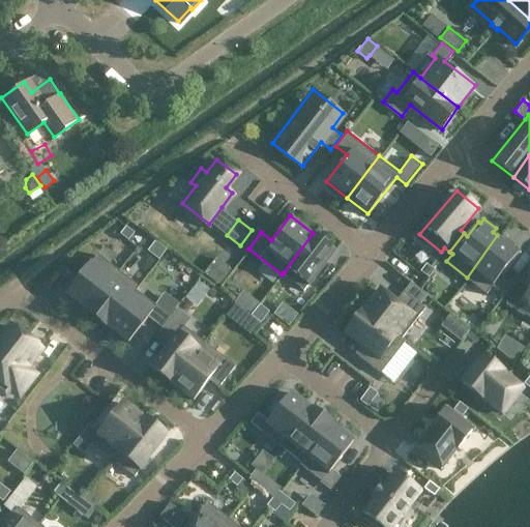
[(119,232),(128,238),(134,231),(125,224),(119,232)]
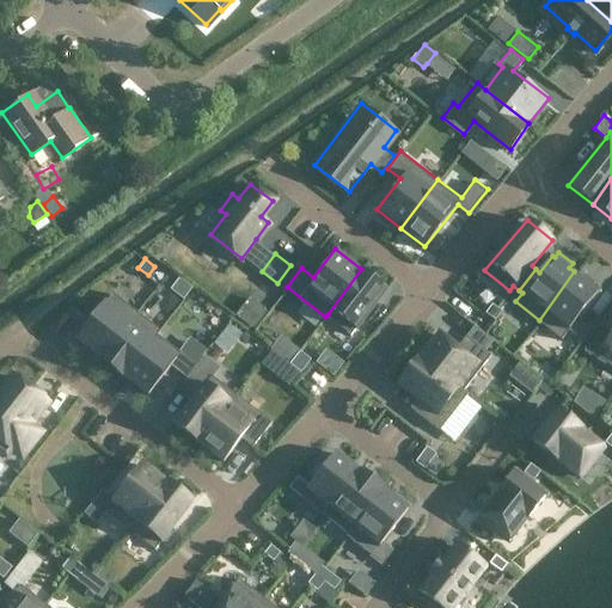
[(386,288),(361,269),(328,314),(350,332),(386,288)]
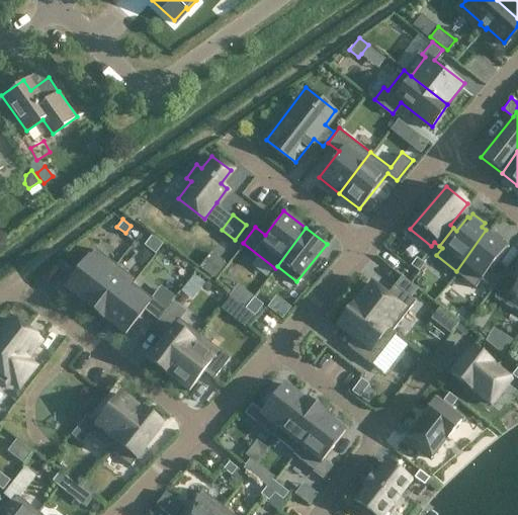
[(505,245),(500,241),(503,237),(491,228),(488,232),(486,230),(456,271),(476,285),(481,278),(492,286),(501,276),(489,267),(505,245)]
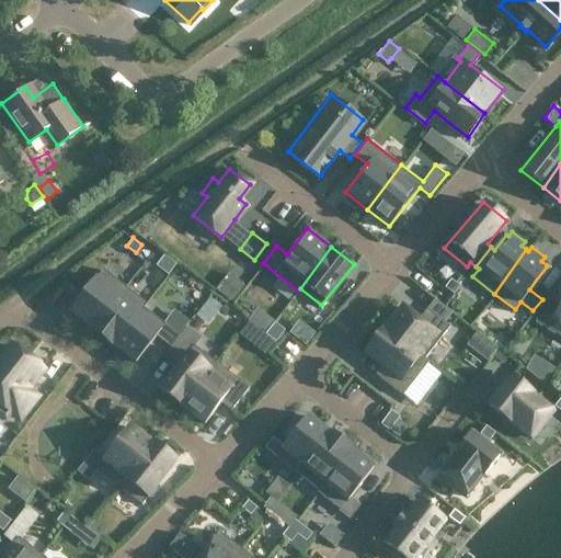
[(175,262),(163,253),(156,263),(168,273),(175,262)]
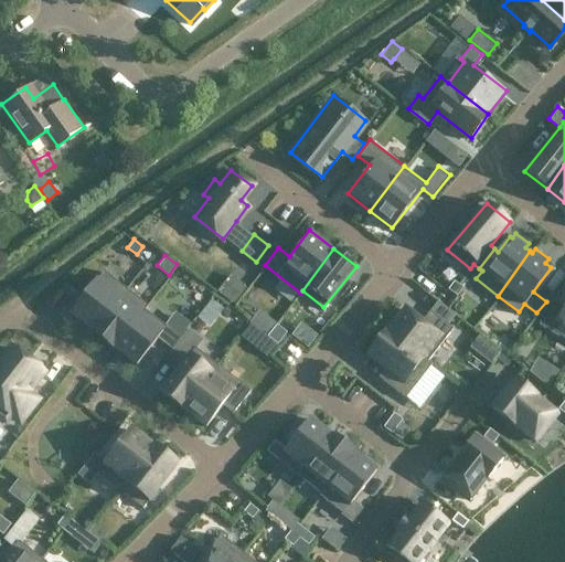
[(104,269),(70,314),(91,330),(125,286),(104,269)]
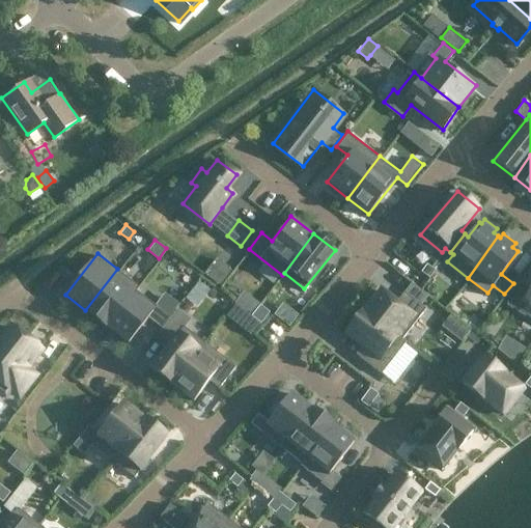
[(217,255),(204,272),(217,282),(229,266),(217,255)]
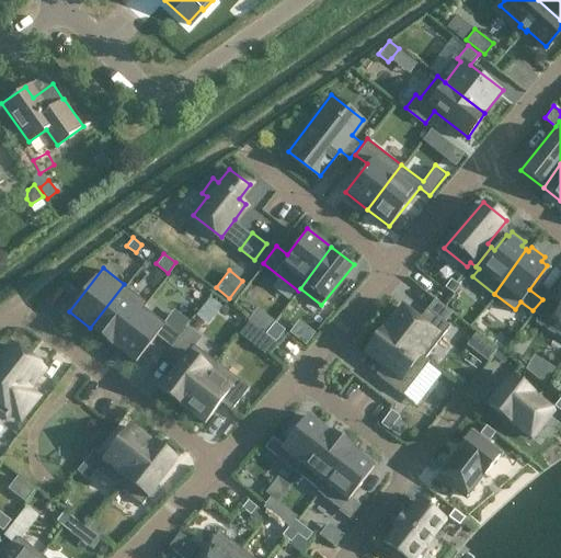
[(454,292),(460,284),(450,276),(445,285),(454,292)]
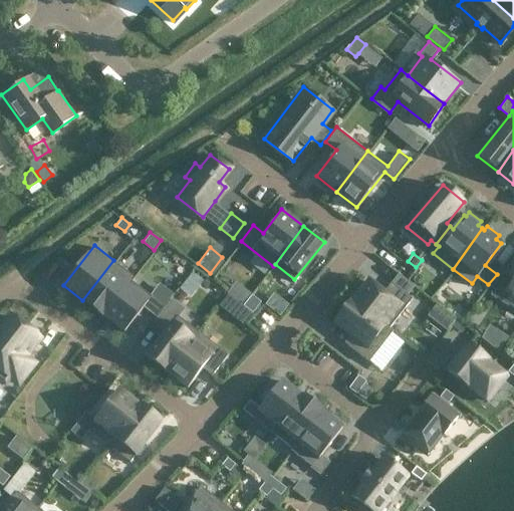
[(135,276),(113,260),(82,300),(102,316),(132,280),(135,276)]
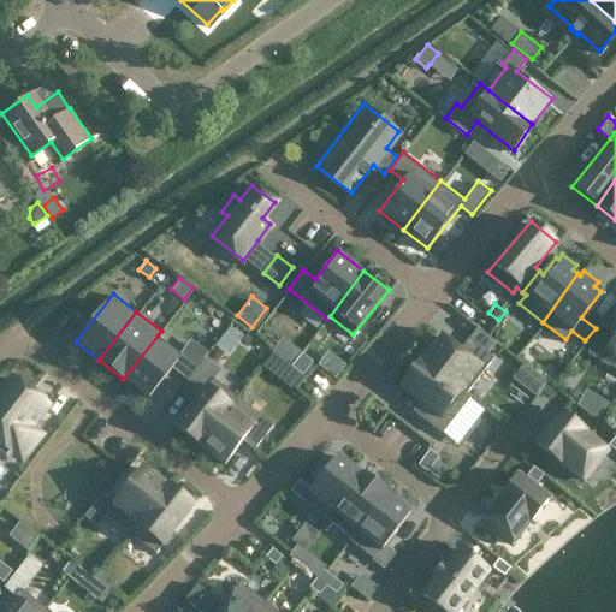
[(615,367),(615,333),(603,325),(587,350),(615,367)]
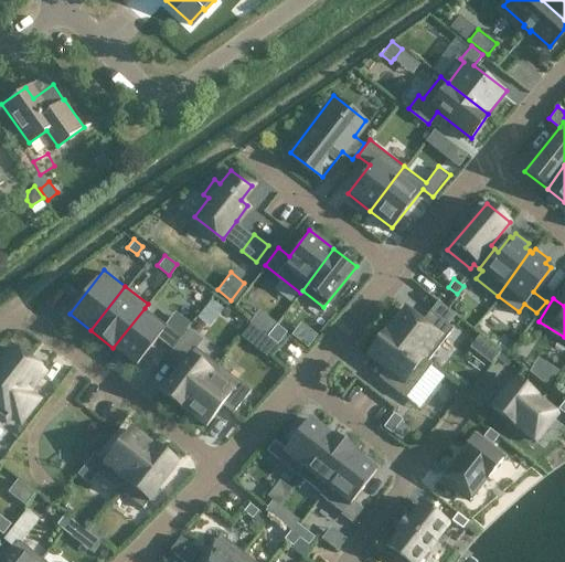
[(422,319),(405,306),(388,328),(427,359),(452,327),(429,309),(422,319)]
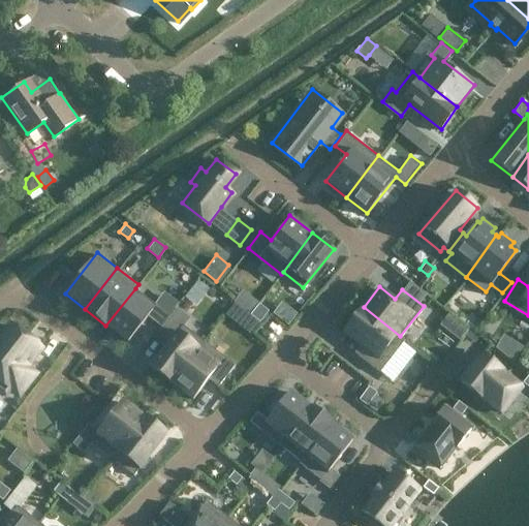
[(135,288),(105,326),(126,341),(148,314),(160,325),(169,313),(155,302),(154,303),(135,288)]
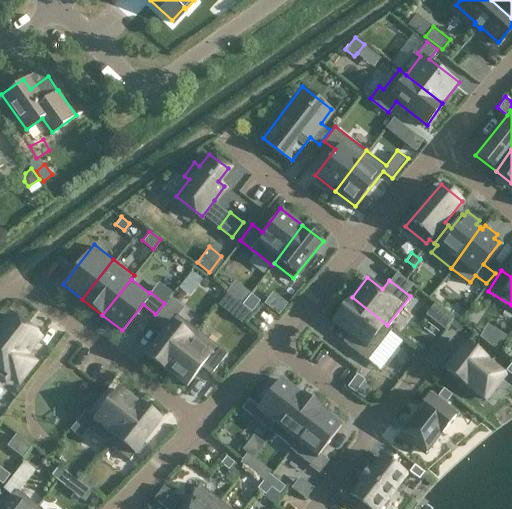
[(226,290),(242,302),(250,292),(250,291),(235,279),(226,290)]
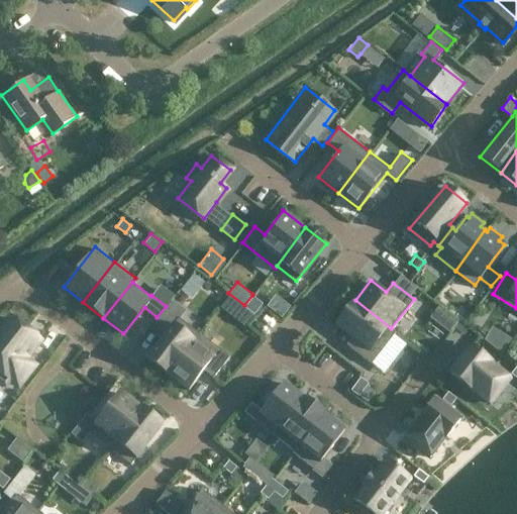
[(220,305),(227,312),(236,300),(228,294),(220,305)]
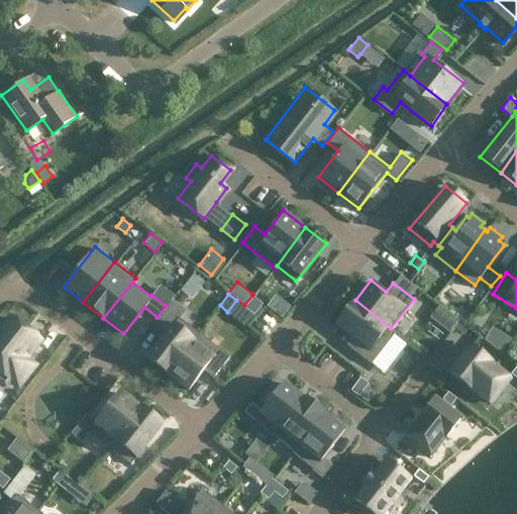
[(252,295),(244,305),(253,313),(263,302),(252,295)]
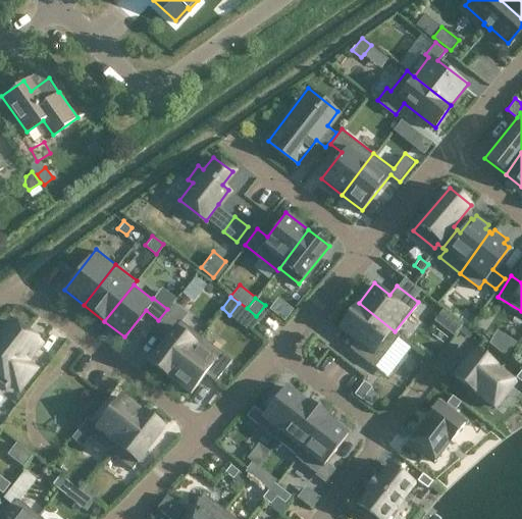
[(395,331),(359,303),(342,325),(357,336),(350,347),(374,366),(399,334),(395,331)]
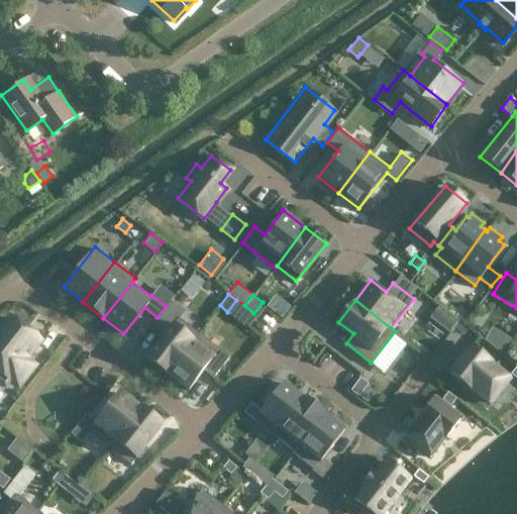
[(167,331),(147,356),(168,373),(199,332),(179,316),(184,309),(173,301),(156,323),(167,331)]
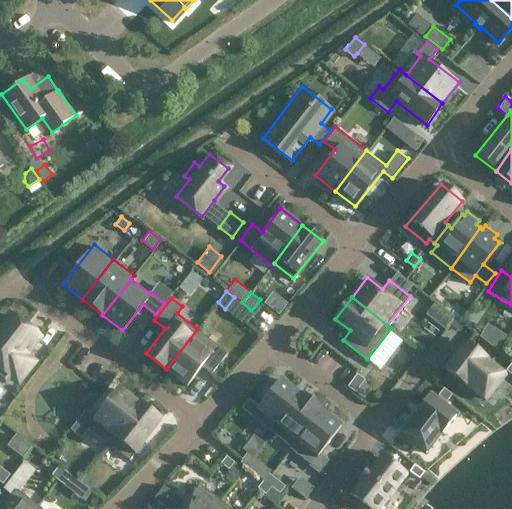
[(0,322),(0,370),(18,381),(36,359),(27,353),(41,335),(9,310),(0,322)]
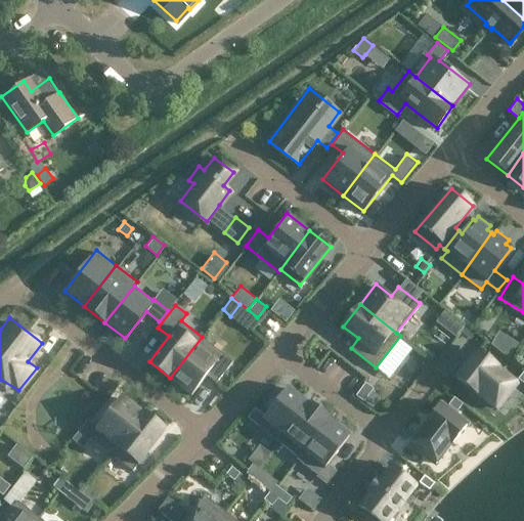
[(202,337),(170,378),(191,393),(206,374),(216,382),(232,360),(202,337)]
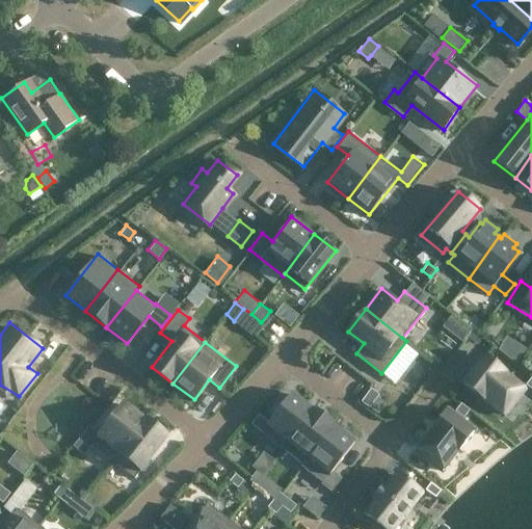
[(526,386),(482,352),(458,382),(504,415),(526,386)]
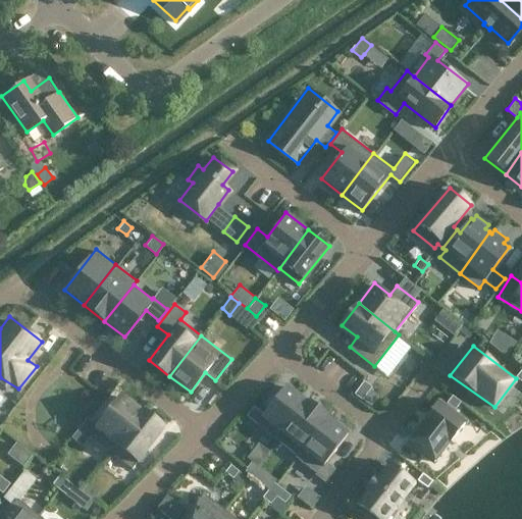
[(371,385),(363,379),(354,393),(362,399),(371,385)]
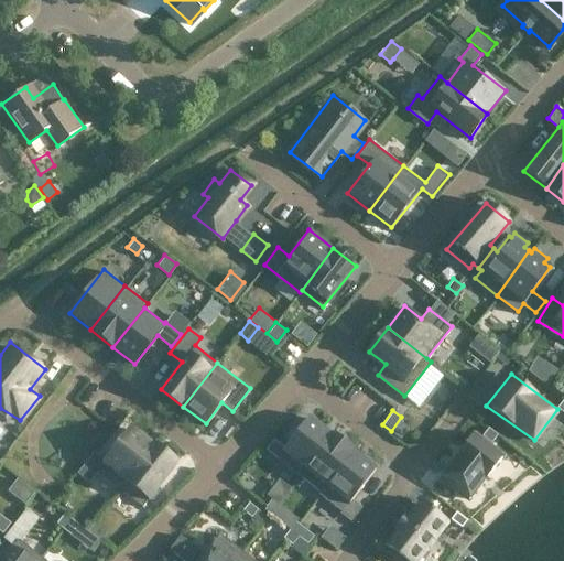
[(274,438),(266,448),(279,457),(300,474),(332,432),(311,416),(286,448),(274,438)]
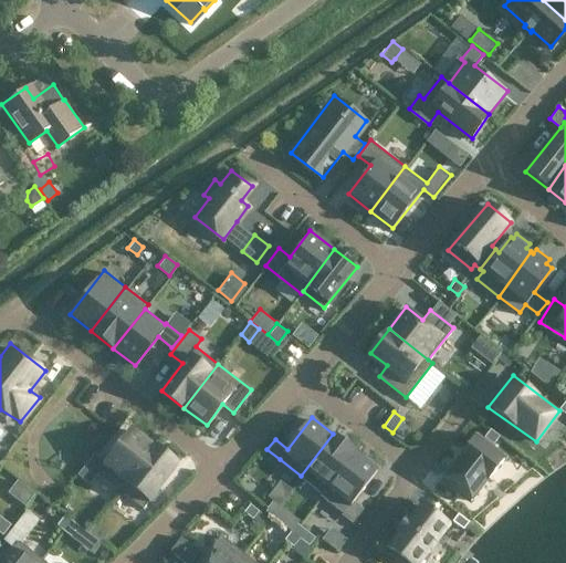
[(410,427),(401,420),(394,433),(401,439),(410,427)]
